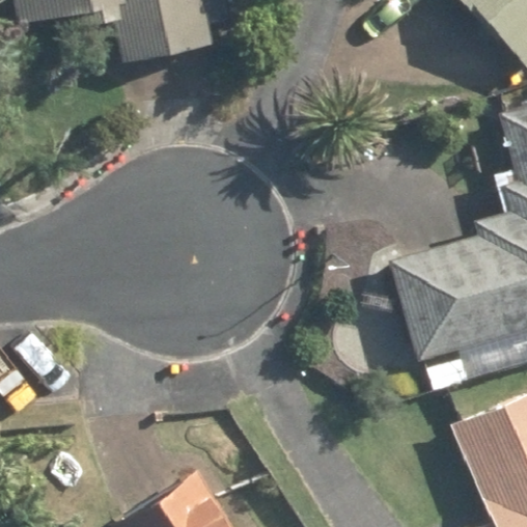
[(12,0),(19,26),(111,6),(123,64),(213,45),(202,0),(12,0)]
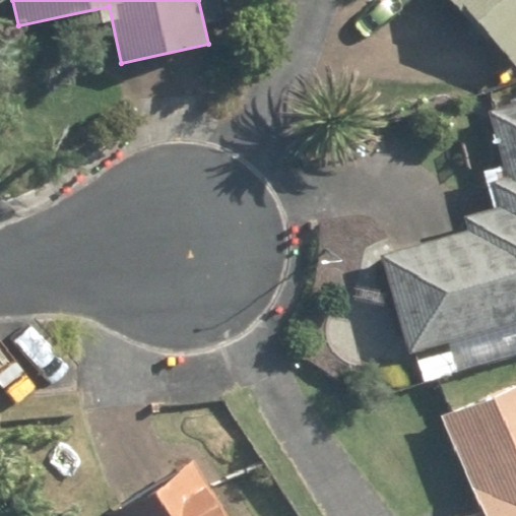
[(515,0),(448,0),(515,73),(515,0)]
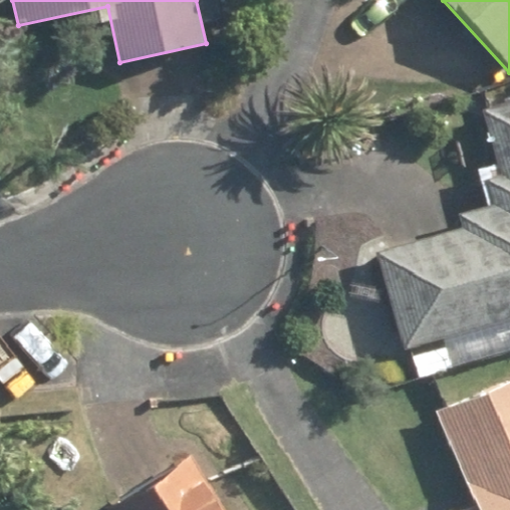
[(509,97),(478,108),(509,207),(375,249),(406,345),(440,334),(451,367),(509,347),(509,97)]
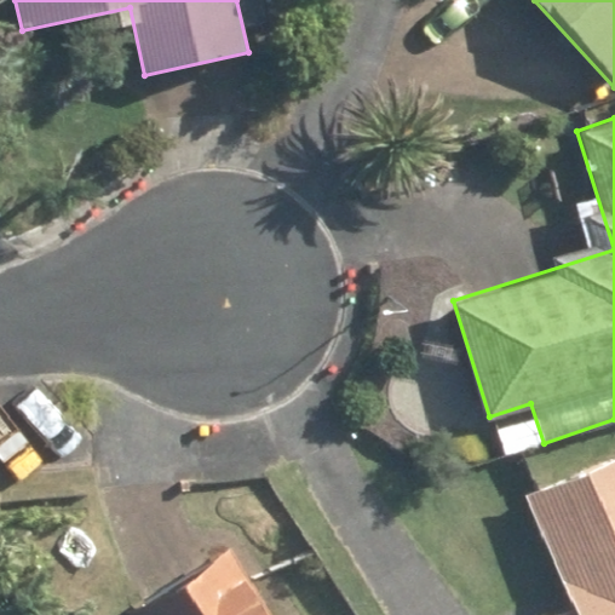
[(614,614),(614,458),(524,496),(573,609),(559,614),(614,614)]
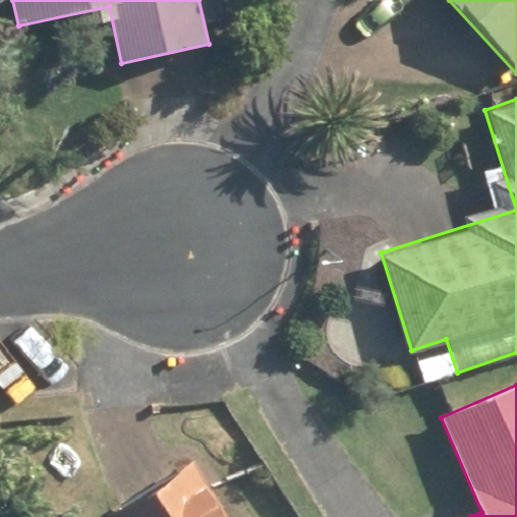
[(226,516),(195,464),(105,516),(226,516)]
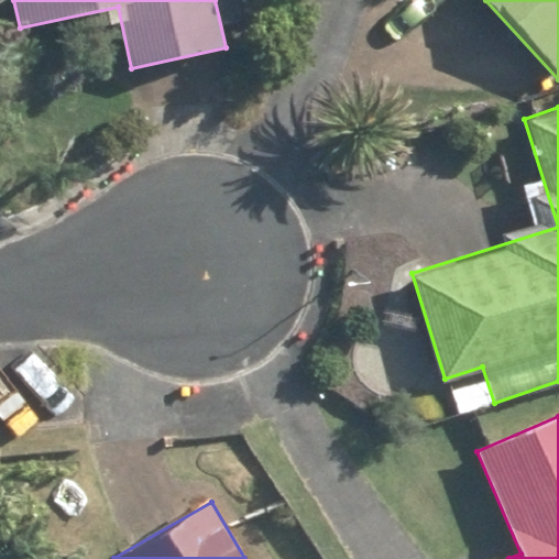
All buildings are outlined.
